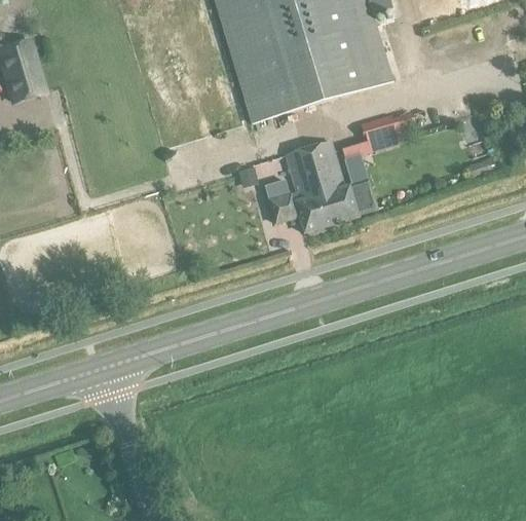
[(216,0),(252,121),(392,78),(369,0),(216,0)]
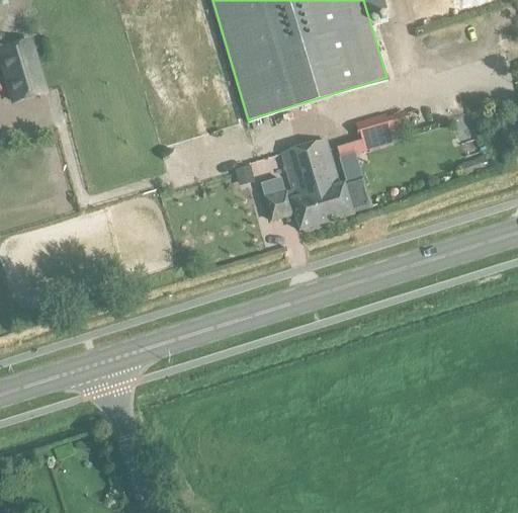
[(363,0),(367,13),(385,7),(383,0),(363,0)]
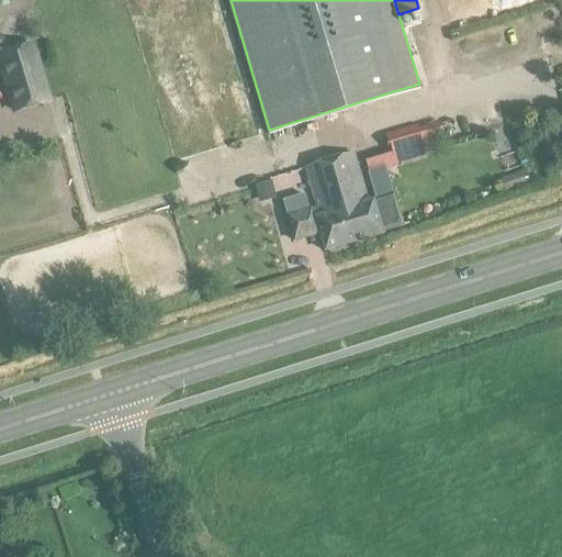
[(444,0),(447,10),(486,0),(444,0)]
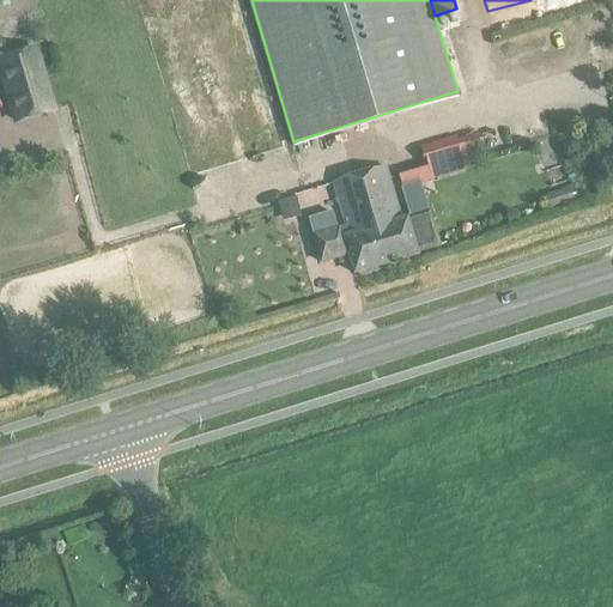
[(35,46),(17,52),(0,55),(0,64),(16,116),(53,105),(35,46)]
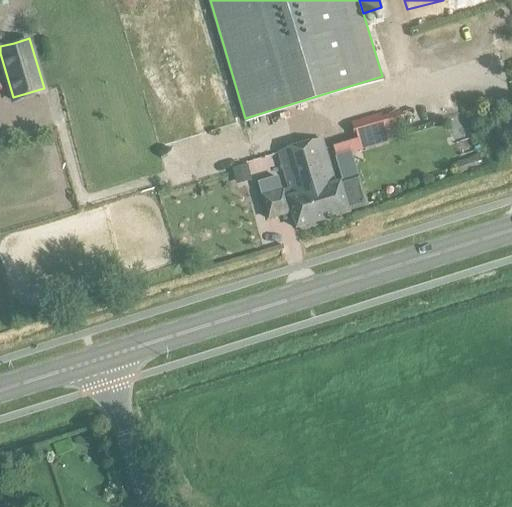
[(382,111),(350,120),(355,135),(357,135),(361,148),(390,138),(382,111)]
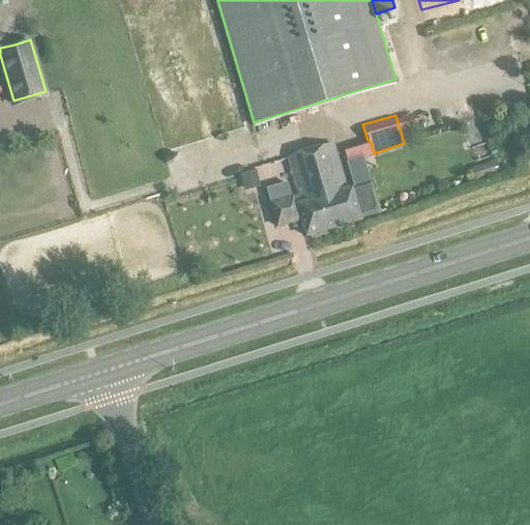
[(333,142),(288,155),(299,192),(301,201),(297,202),(301,215),(301,216),(306,233),(326,227),(360,216),(360,215),(351,184),(347,185),(333,142)]
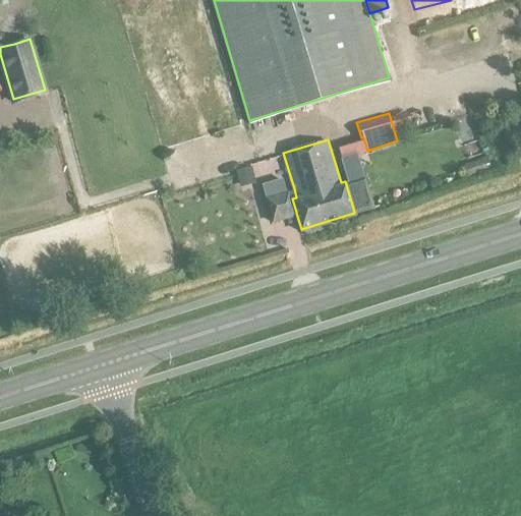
[(251,165),(236,168),(239,179),(240,184),(255,180),(254,176),(251,165)]
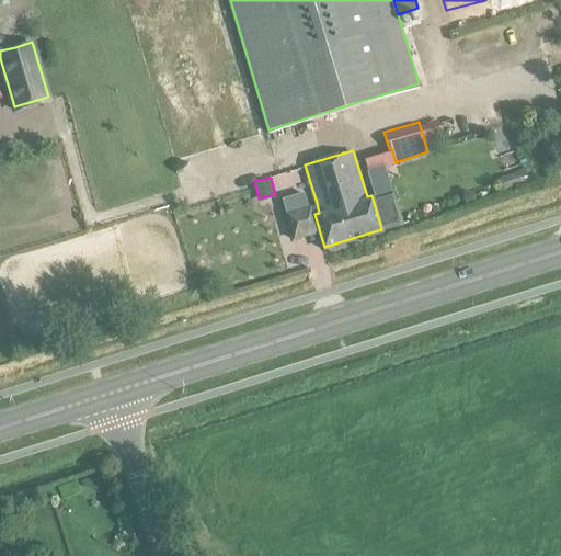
[(305,190),(283,196),(287,212),(286,212),(294,236),(294,237),(309,233),(319,229),(319,228),(315,214),(319,213),(317,203),(309,205),(305,190)]
